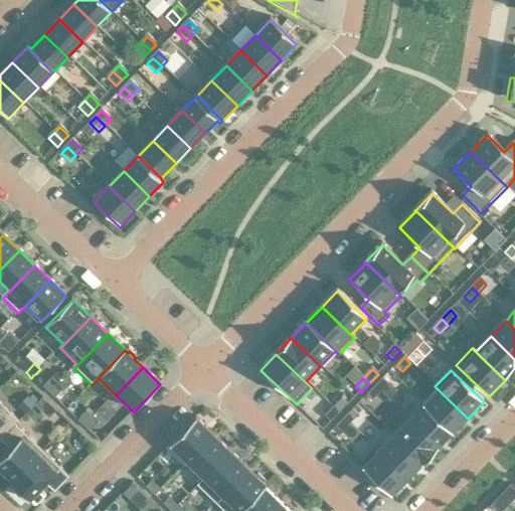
[(49,394),(57,385),(51,379),(43,388),(49,394)]
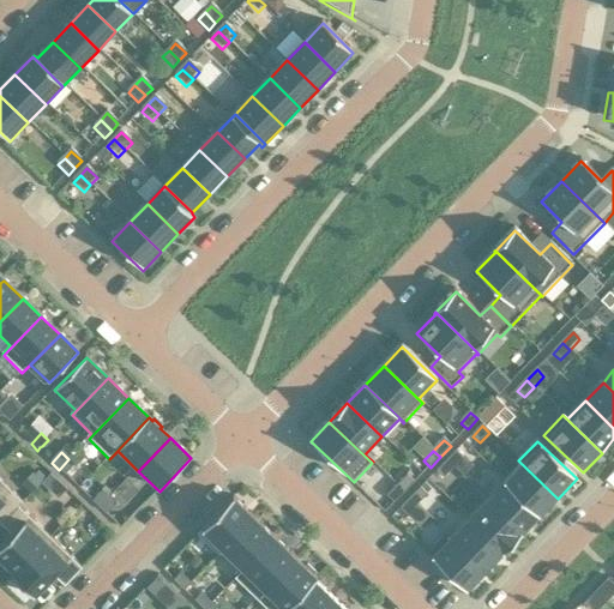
[(457,452),(446,463),(453,470),(464,459),(457,452)]
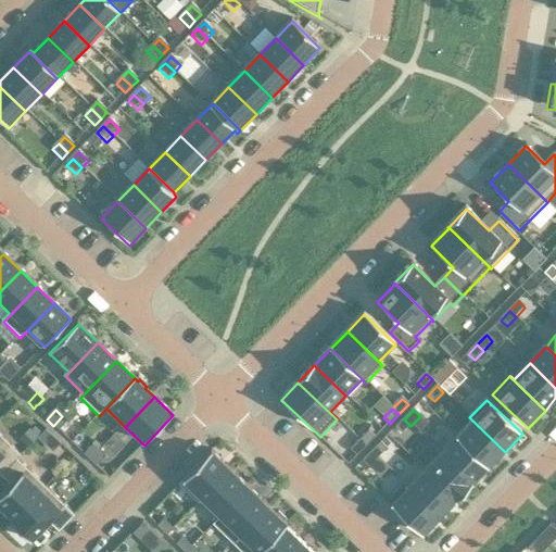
[(68,423),(62,416),(53,426),(59,431),(68,423)]
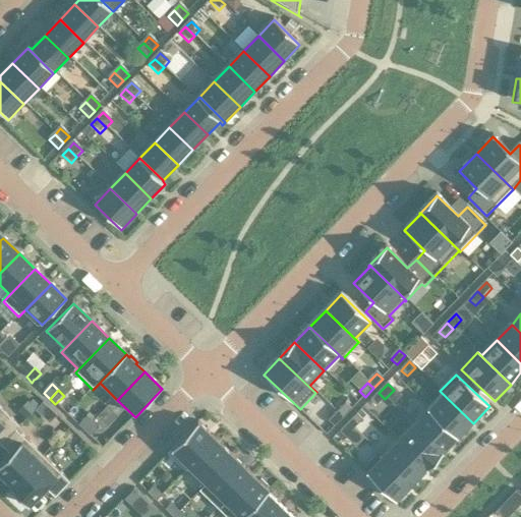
[(428,410),(458,439),(473,423),(440,391),(440,392),(443,395),(428,410)]
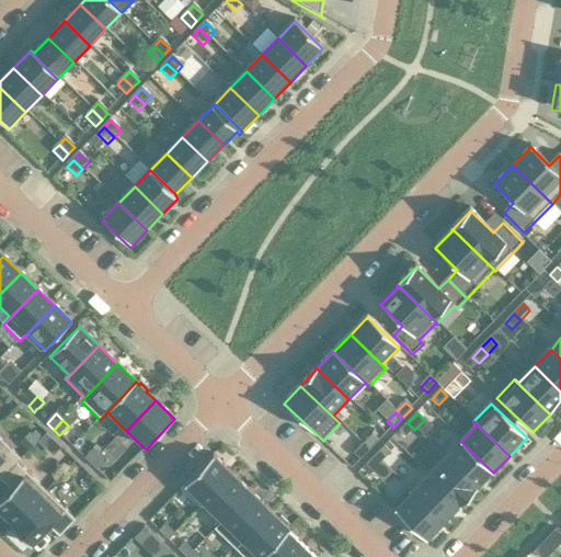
[(414,430),(408,423),(399,433),(405,439),(414,430)]
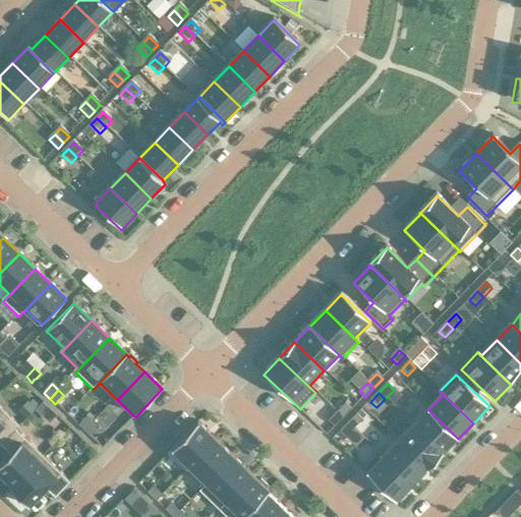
[(337,414),(343,419),(352,410),(346,405),(337,414)]
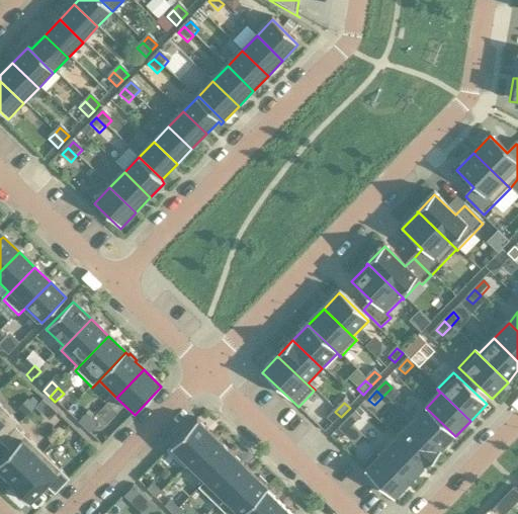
[(0,443),(1,445),(16,430),(19,426),(0,407),(0,443)]
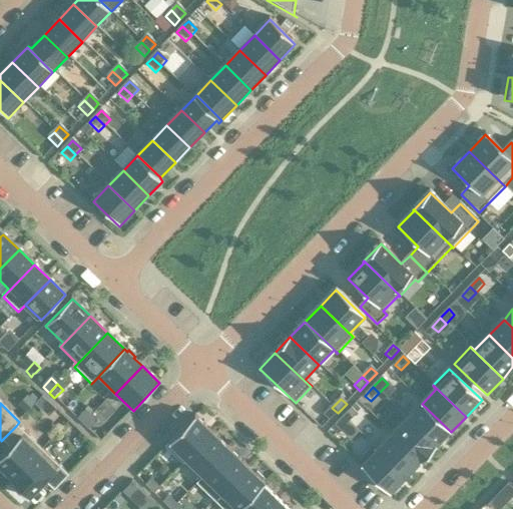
[(422,404),(407,420),(436,448),(451,432),(422,404)]
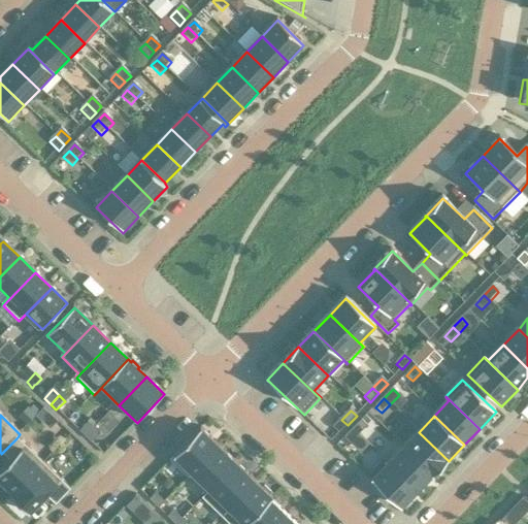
[(339,434),(348,425),(341,420),(333,428),(339,434)]
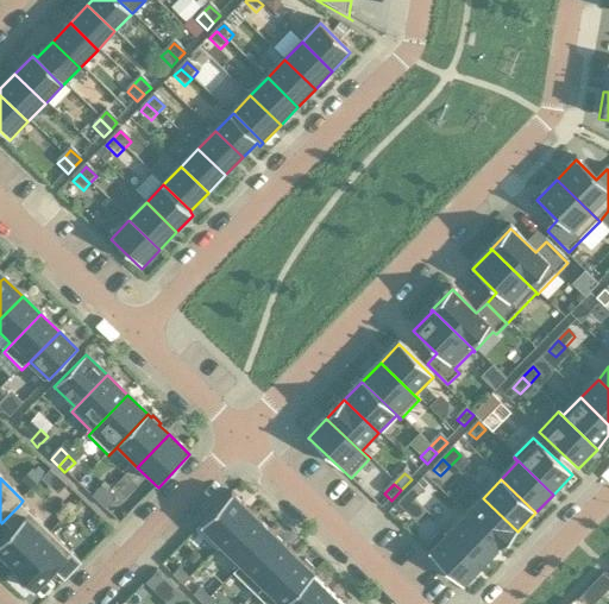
[(418,486),(407,496),(414,503),(425,492),(418,486)]
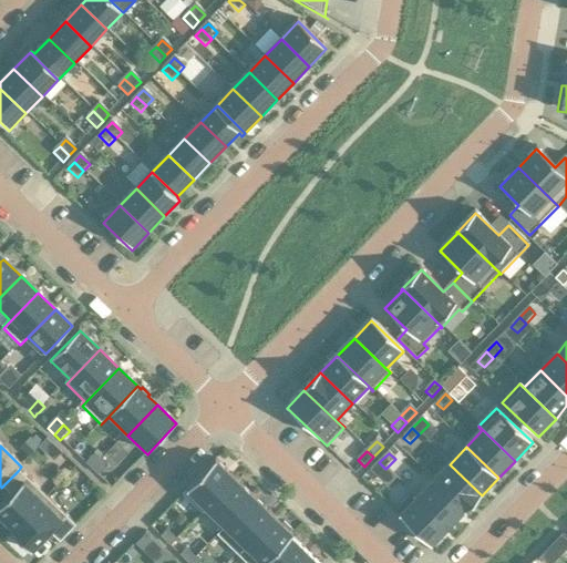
[(92,471),(102,462),(95,456),(85,466),(92,471)]
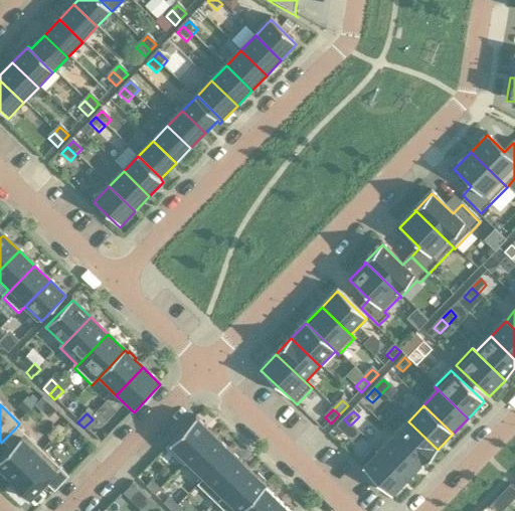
[(166,450),(184,468),(214,437),(196,418),(166,450)]
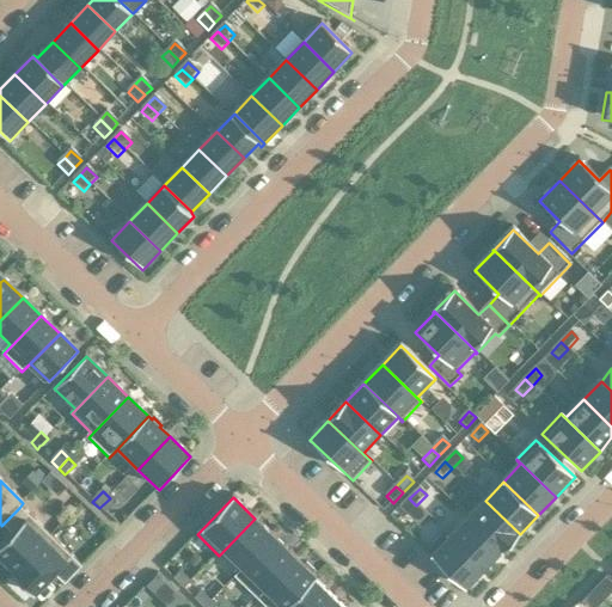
[(116,504),(110,498),(99,508),(106,515),(116,504)]
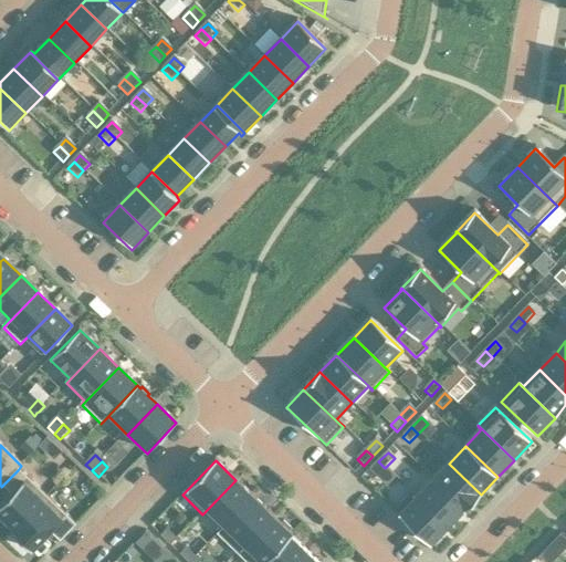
[(385,468),(378,461),(369,471),(376,478),(385,468)]
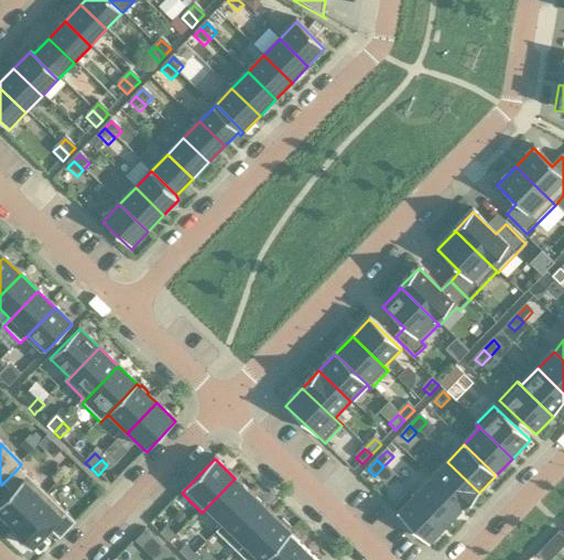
[(447,462),(431,478),(463,509),(479,493),(447,462)]
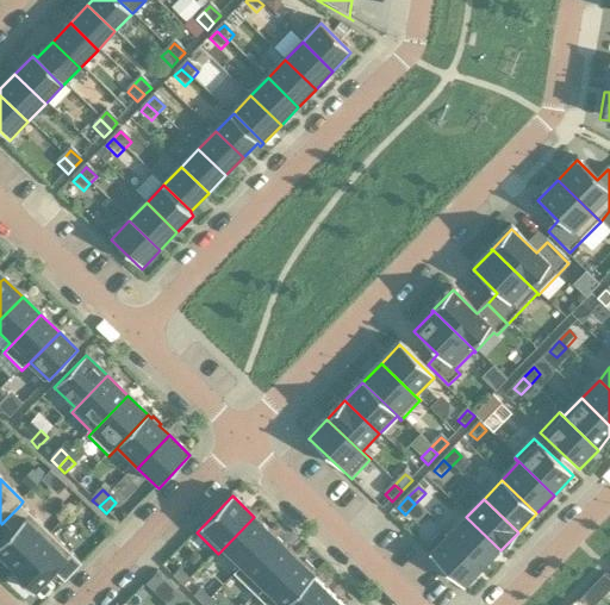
[(12,574),(13,575),(51,536),(19,506),(1,524),(12,534),(0,546),(0,557),(14,572),(12,574)]
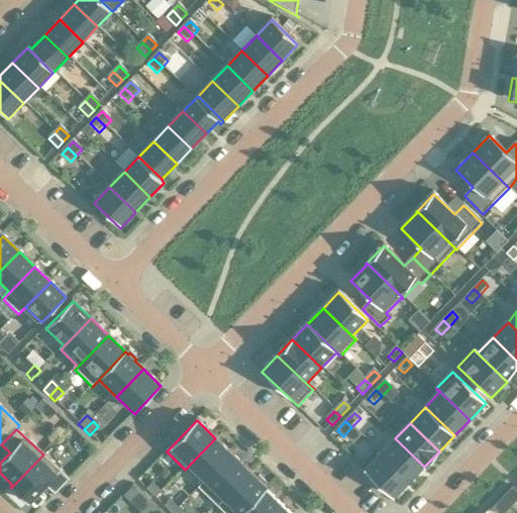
[(215,438),(185,470),(189,467),(205,482),(198,489),(199,490),(232,454),(215,438)]
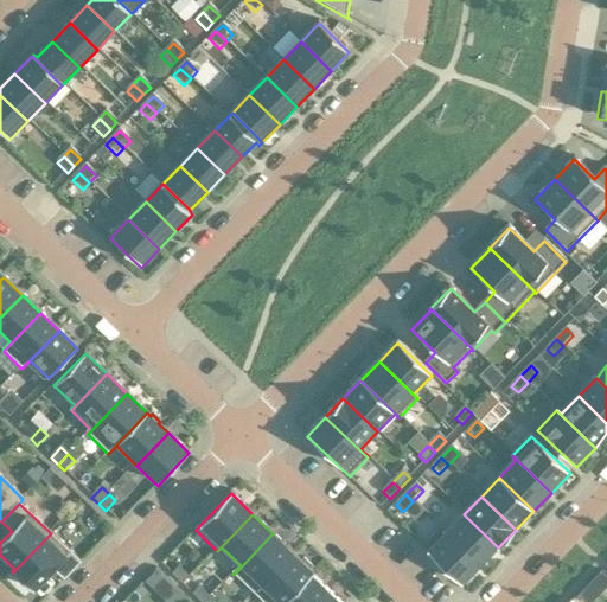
[(442,529),(441,529),(480,567),(498,548),(464,514),(447,532),(442,529)]
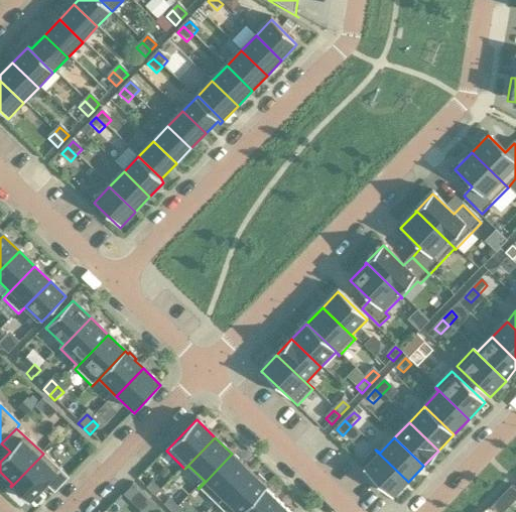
[(408,482),(375,450),(360,467),(392,498),(408,482)]
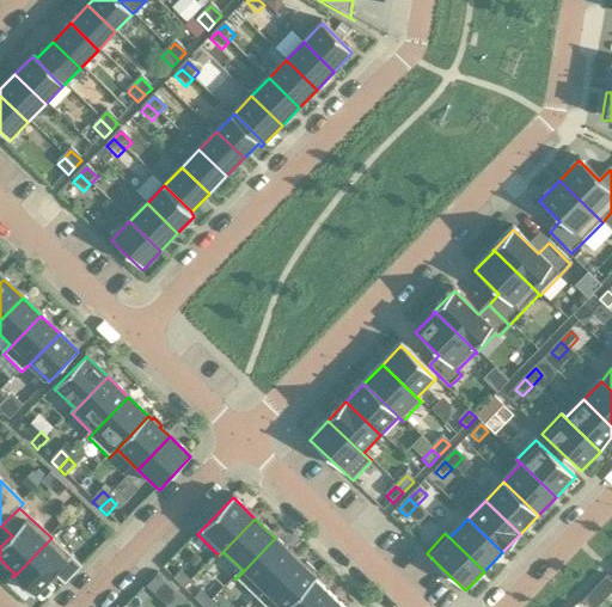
[(51,538),(13,577),(35,598),(54,576),(65,587),(83,569),(51,538)]
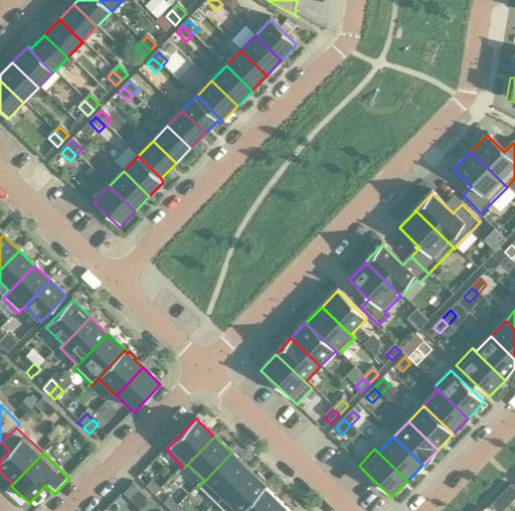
[(215,504),(231,488),(248,470),(231,453),(198,488),(215,504)]
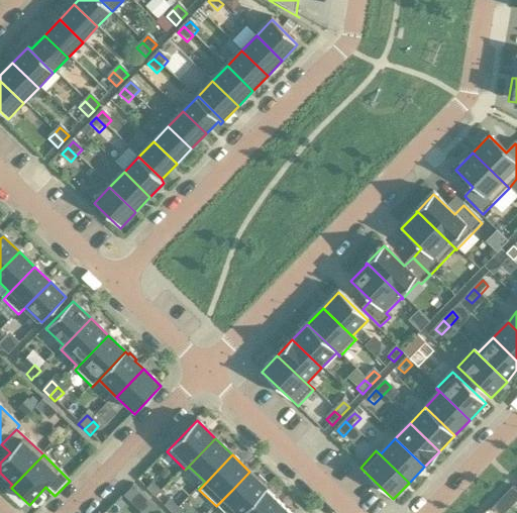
[(216,506),(222,512),(242,512),(267,489),(265,486),(266,485),(259,478),(257,480),(249,472),(232,490),(216,506)]
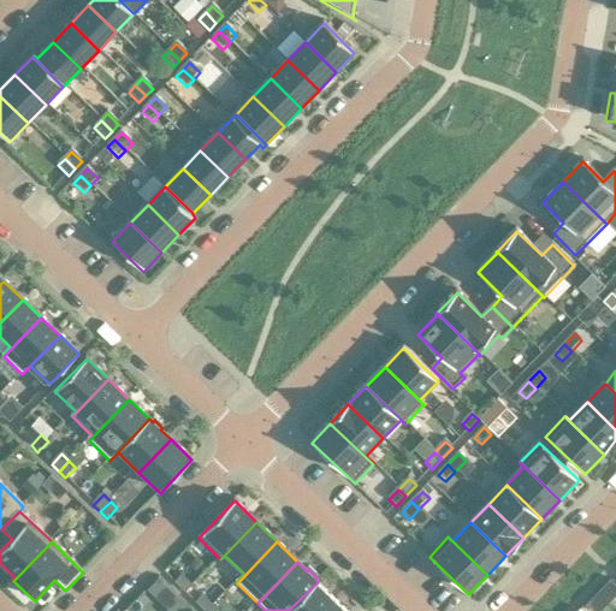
[(175,585),(185,594),(193,587),(182,577),(175,585)]
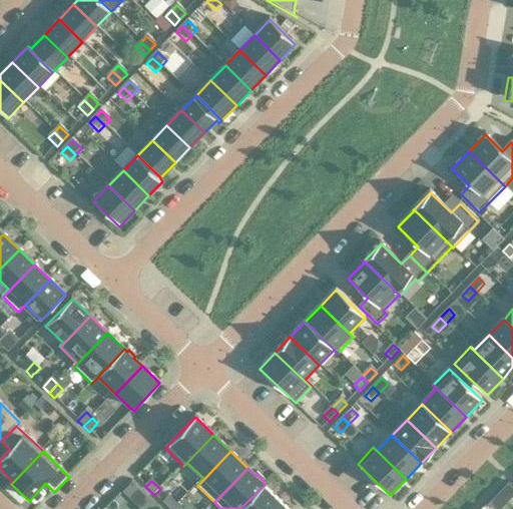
[(272,508),(279,502),(264,487),(266,485),(265,485),(240,508),(272,508)]
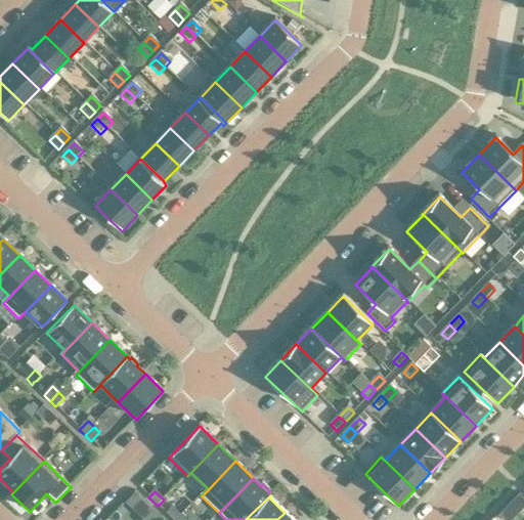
[(166,515),(170,519),(179,519),(181,517),(172,509),(166,515)]
